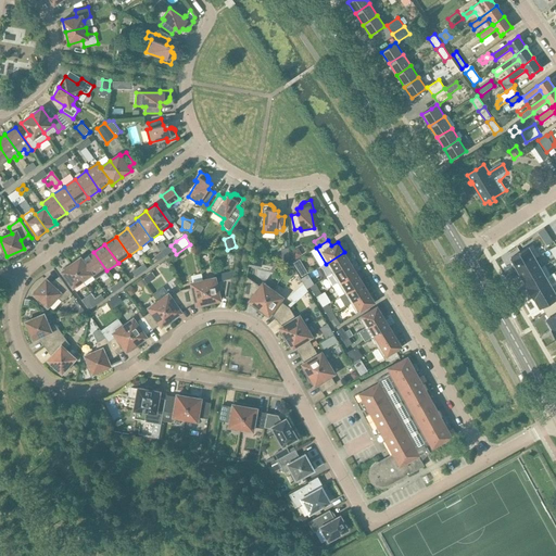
[(303,254),(299,248),(291,253),(294,260),(303,254)]
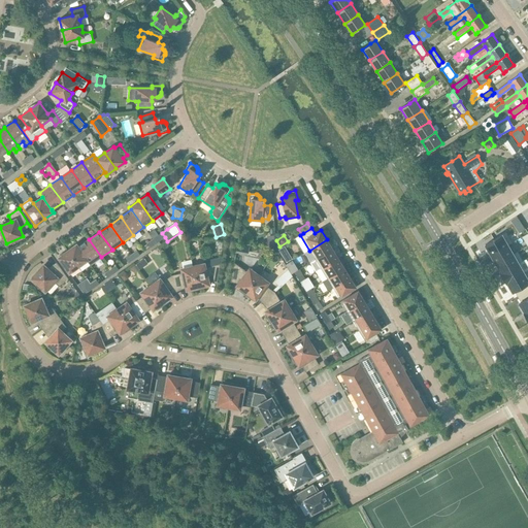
[(501,236),(484,246),(490,256),(506,245),(501,236)]
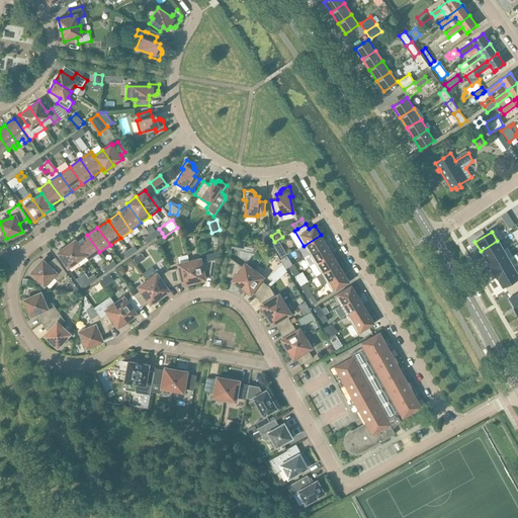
[(86,255),(86,256),(89,260),(99,252),(87,235),(77,242),(86,255)]
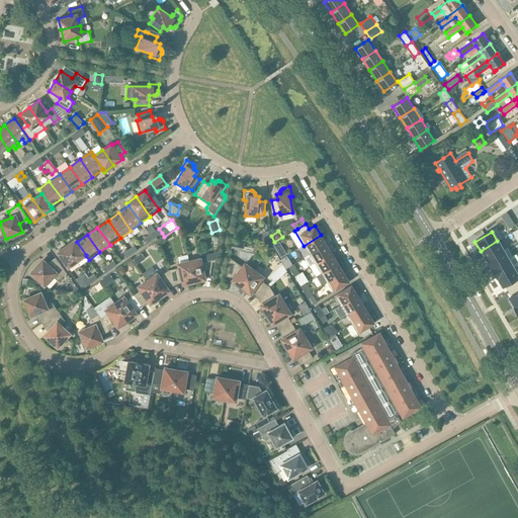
[(310,255),(326,245),(321,235),(304,246),(310,255)]
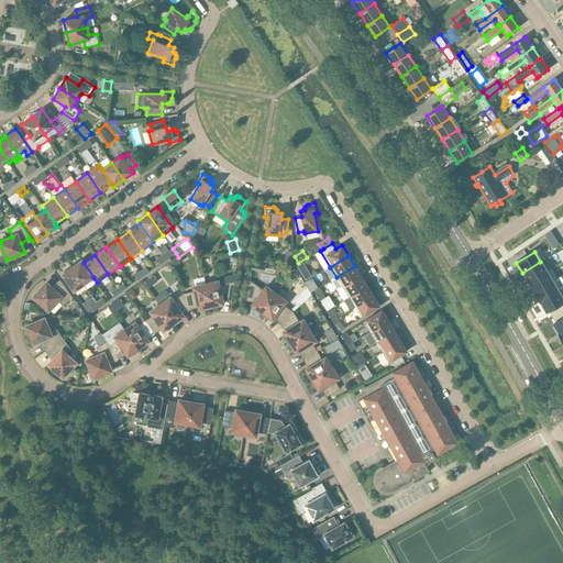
[(72,267),(84,285),(94,278),(94,277),(84,263),(81,261),(72,267)]
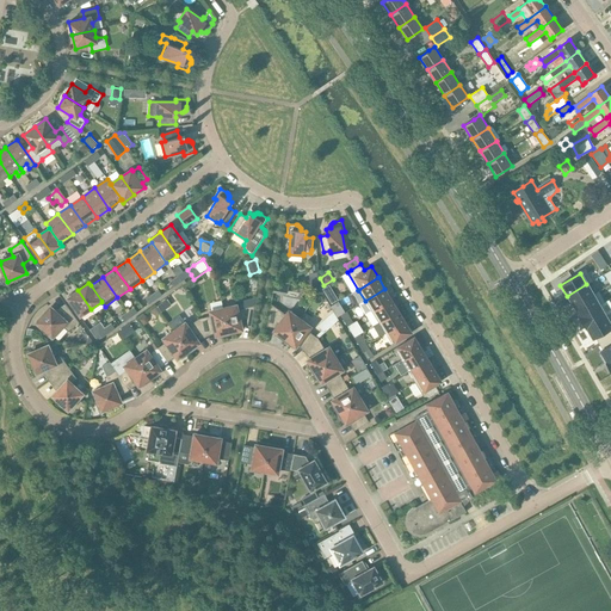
[(277,283),(276,290),(287,292),(289,285),(277,283)]
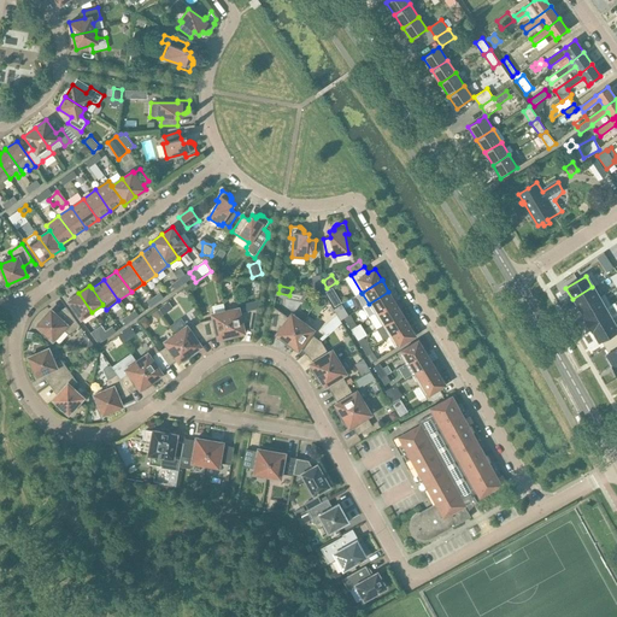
[(592,287),(573,299),(579,310),(598,298),(592,287)]
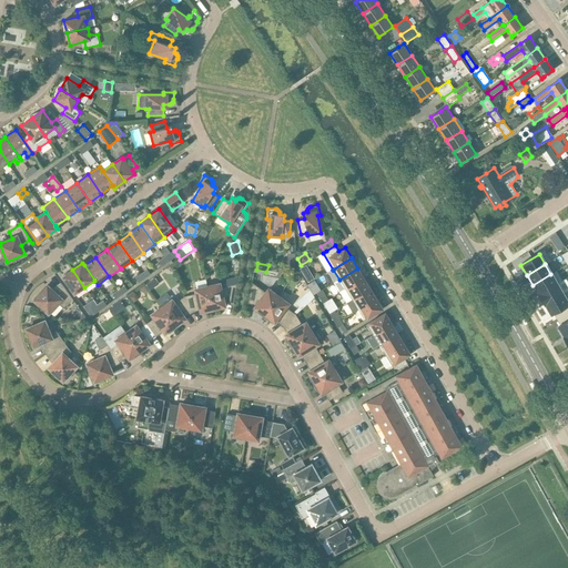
[(314,279),(306,265),(300,269),(308,283),(314,279)]
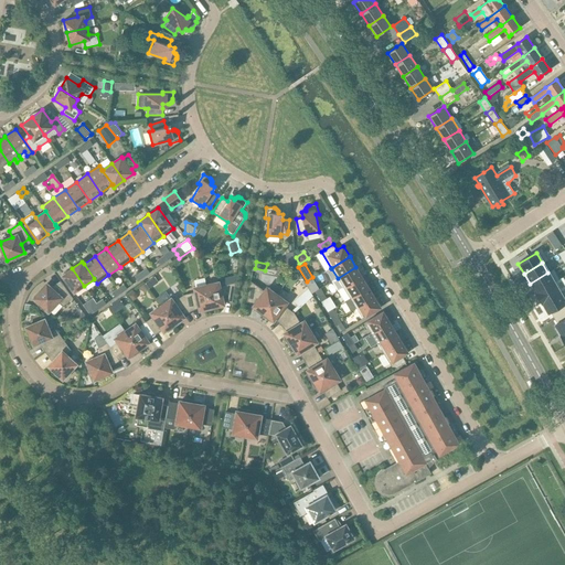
[(355,267),(338,278),(343,288),(362,277),(355,267)]
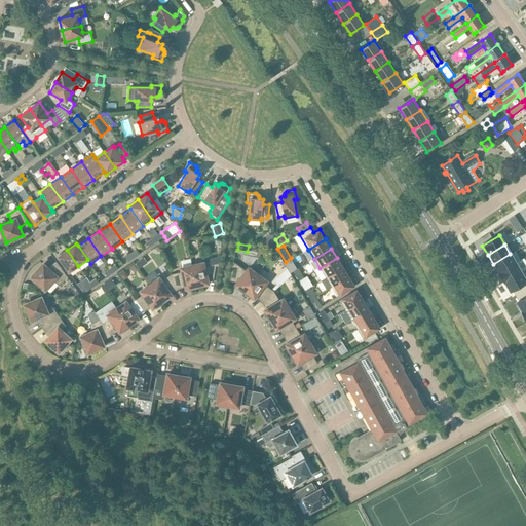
[(67,250),(58,257),(69,272),(78,266),(67,250)]
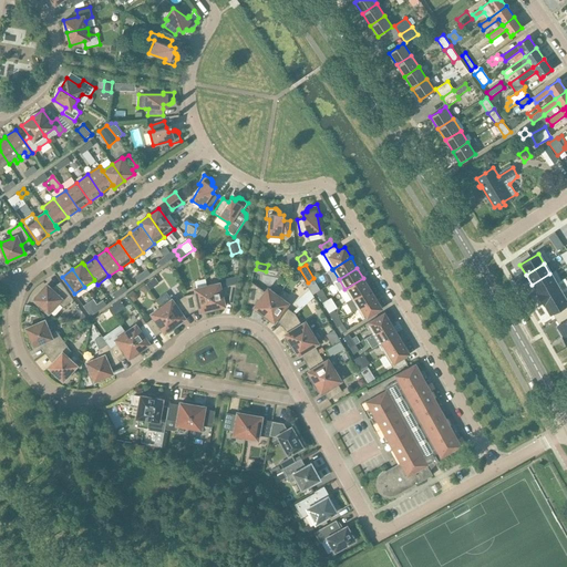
[(549,274),(532,285),(537,295),(555,284),(549,274)]
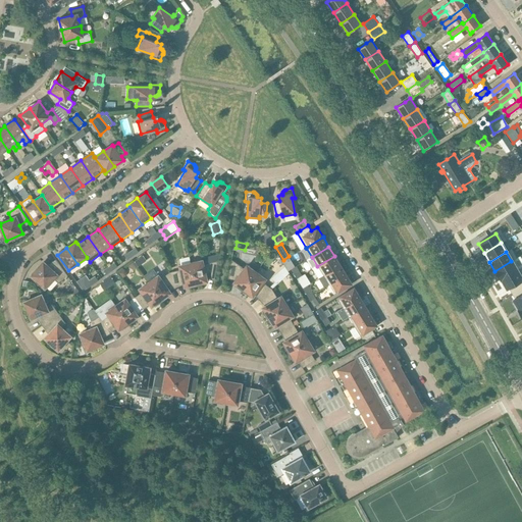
[(334,256),(317,266),(323,275),(341,265),(334,256)]
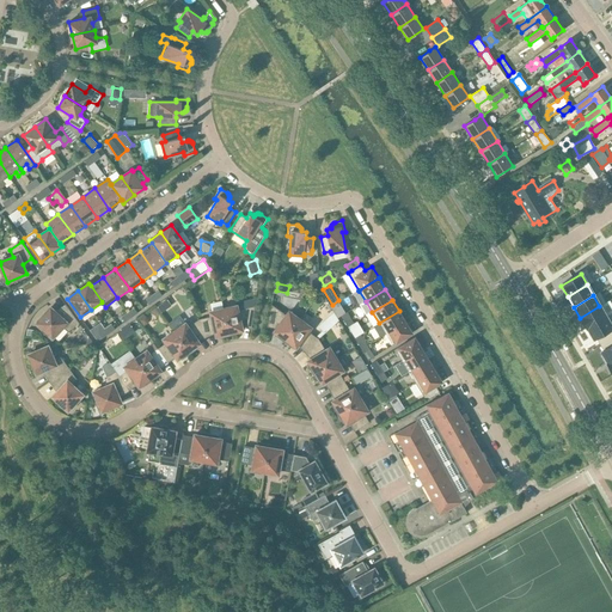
[(165,301),(159,306),(164,312),(170,307),(165,301)]
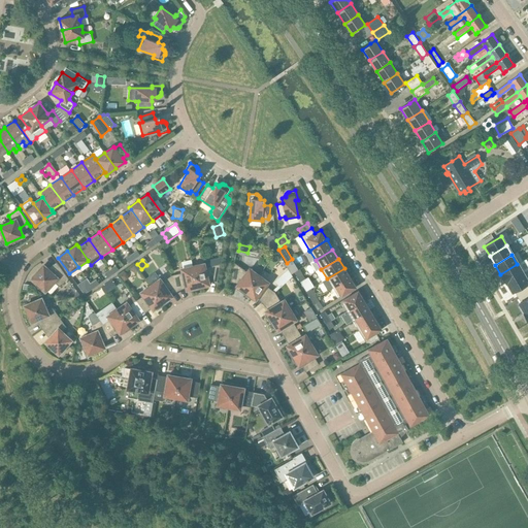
[(68,279),(57,262),(56,263),(58,266),(51,271),(43,265),(31,278),(45,292),(54,282),(59,286),(68,279)]
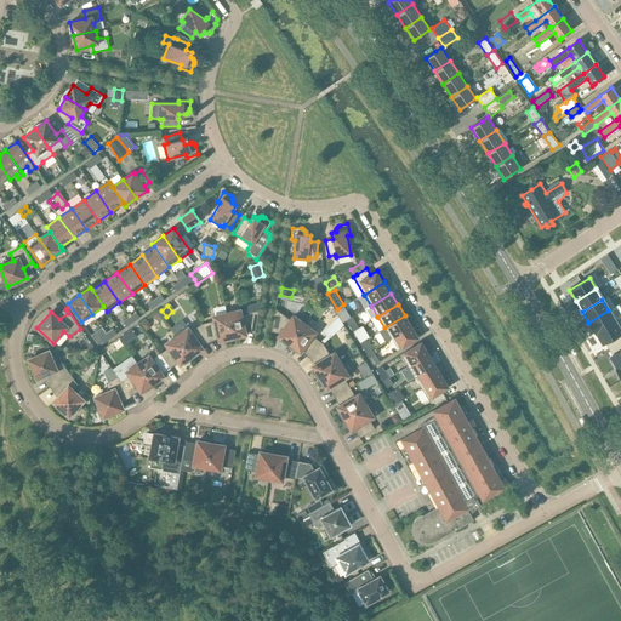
[(275,309),(271,332),(278,334),(280,335),(279,336),(281,339),(280,341),(286,346),(288,347),(305,324),(294,317),(290,320),(275,309)]
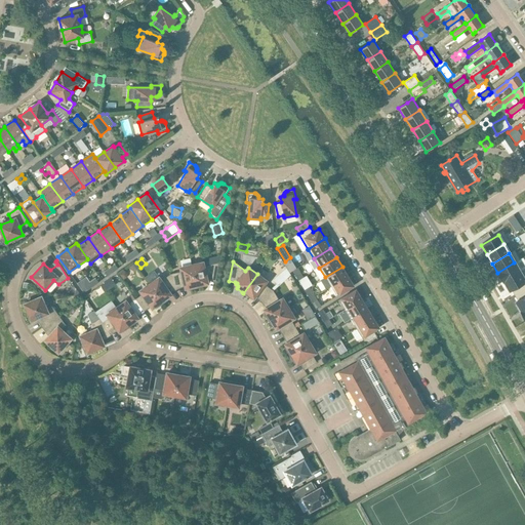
[(215,282),(218,263),(204,267),(203,263),(192,265),(197,288),(199,288),(199,287),(205,285),(205,284),(208,283),(207,281),(209,281),(215,282)]
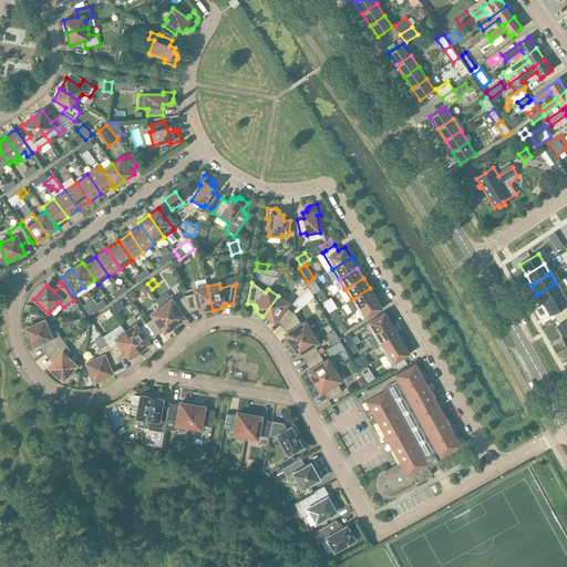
[(555,284),(537,295),(543,303),(562,294),(555,284)]
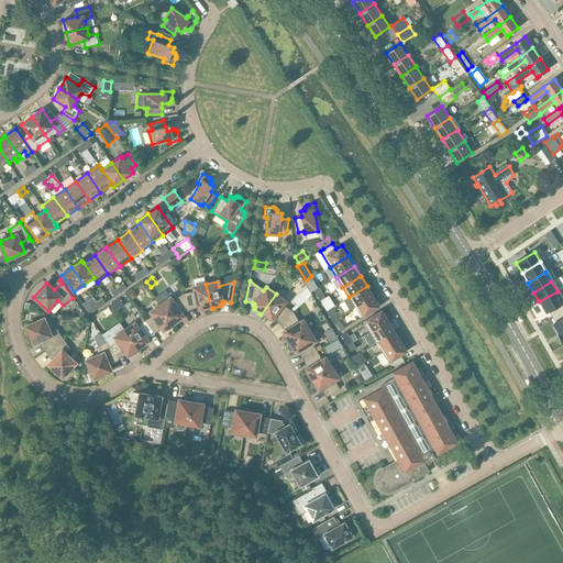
[(211,309),(206,284),(194,287),(195,291),(183,294),(190,310),(196,308),(198,307),(199,309),(201,309),(202,310),(209,309),(210,310),(211,309)]
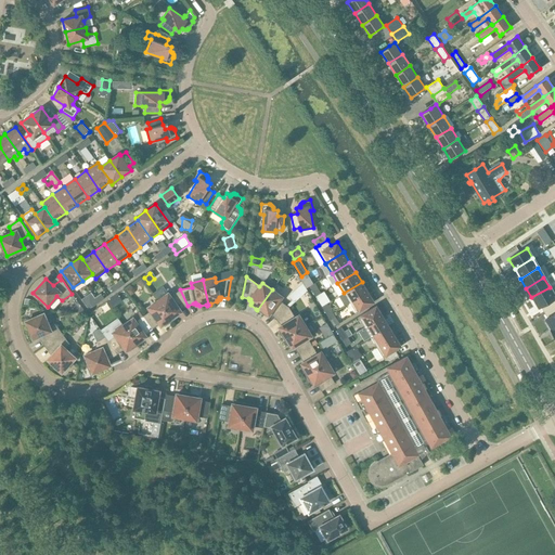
[(362,282),(344,293),(338,296),(345,306),(350,302),(368,292),(362,282)]
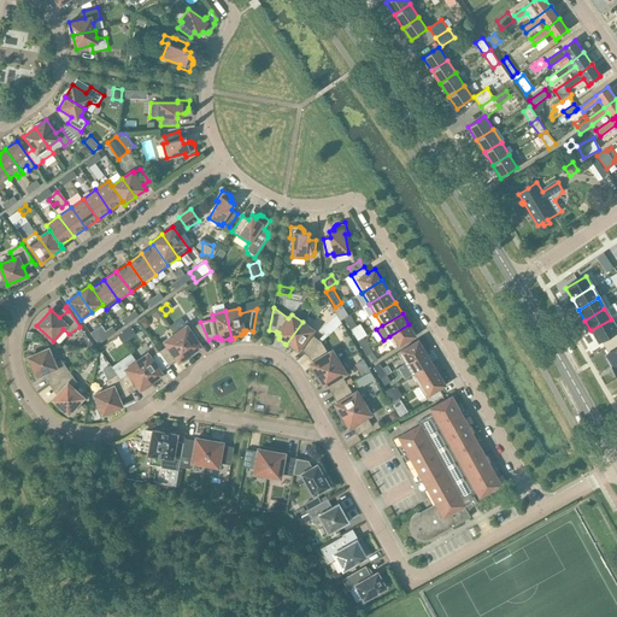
[(133,319),(129,315),(122,319),(125,324),(133,319)]
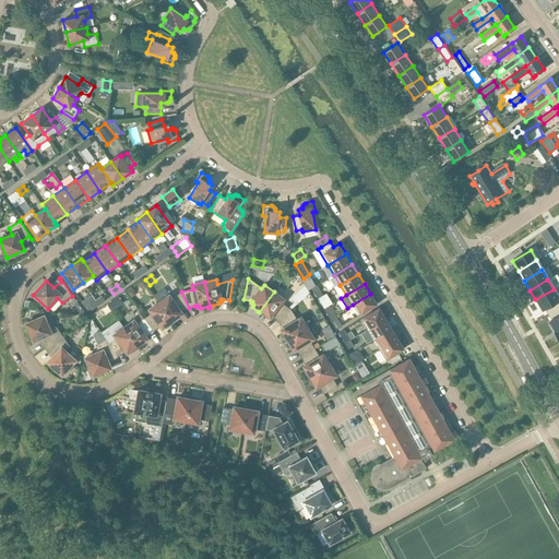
[(156,298),(165,294),(162,289),(153,294),(156,298)]
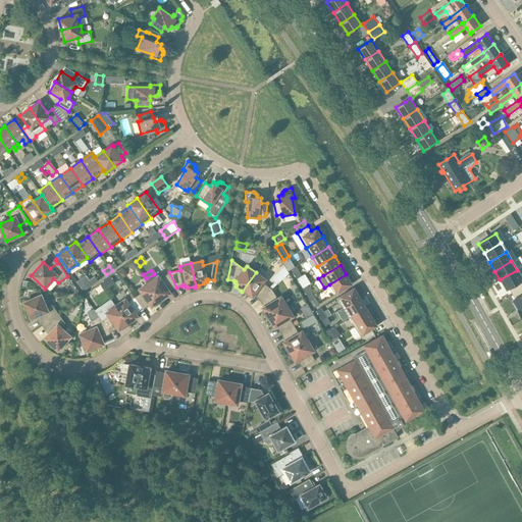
[(521,279),(517,270),(500,279),(506,291),(508,289),(511,294),(521,286),(521,279)]
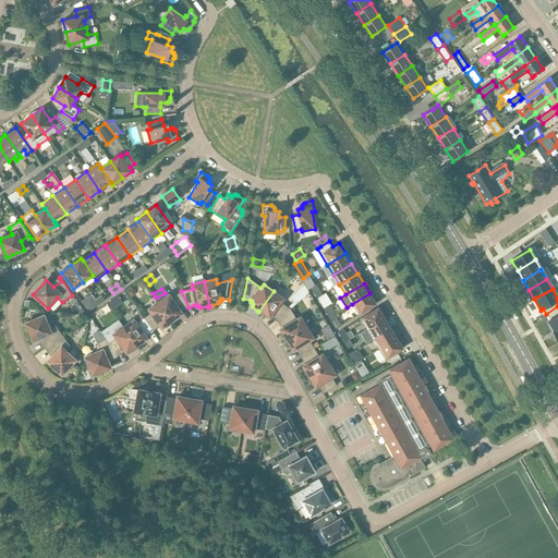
[(169,294),(159,302),(173,323),(176,322),(174,320),(181,317),(180,315),(182,313),(181,312),(182,311),(189,307),(181,291),(171,299),(169,294)]
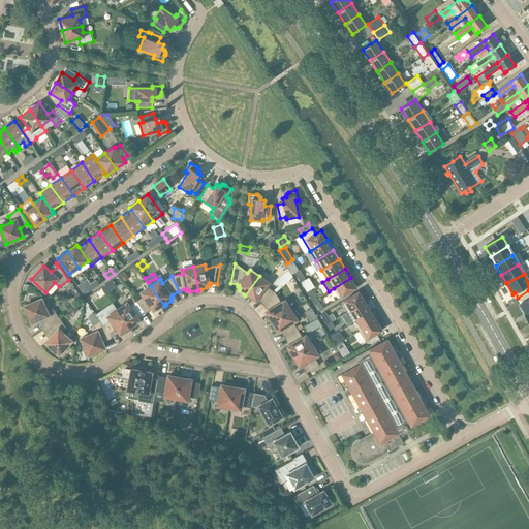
[(259,276),(245,296),(246,297),(247,297),(252,301),(253,299),(256,301),(257,299),(258,300),(262,305),(275,293),(267,286),(269,283),(259,276)]
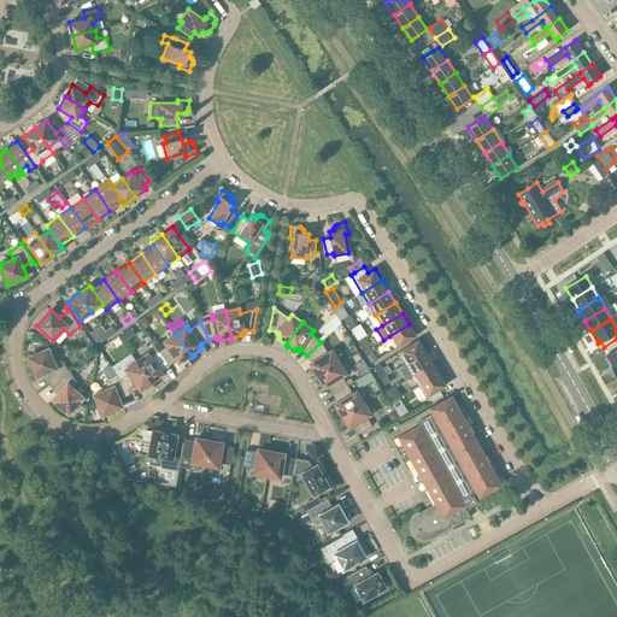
[(409,324),(389,336),(395,348),(405,342),(416,336),(409,324)]
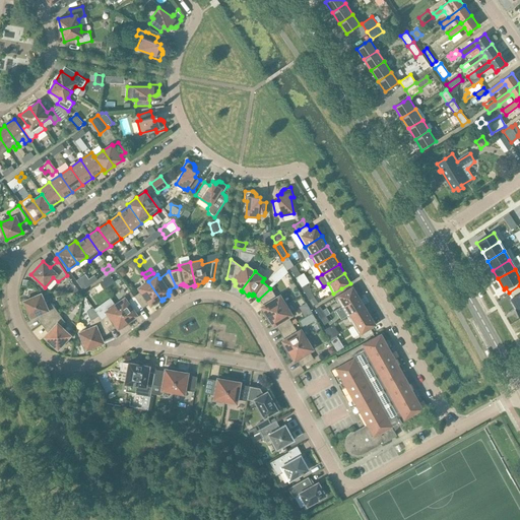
[(111,275),(101,282),(105,289),(115,282),(111,275)]
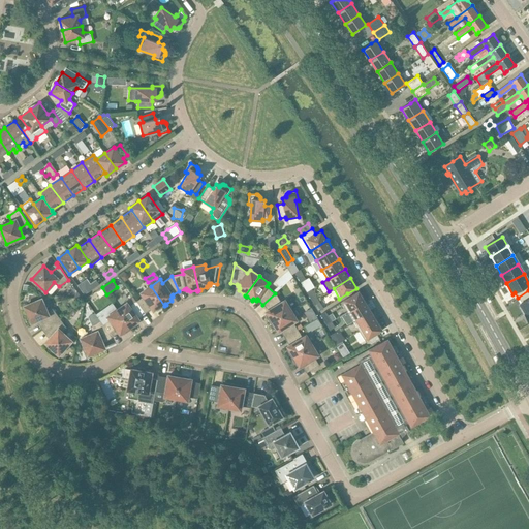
[(164,306),(151,286),(142,292),(144,297),(136,302),(146,314),(153,309),(154,310),(156,309),(157,310),(163,306),(163,307),(164,306)]
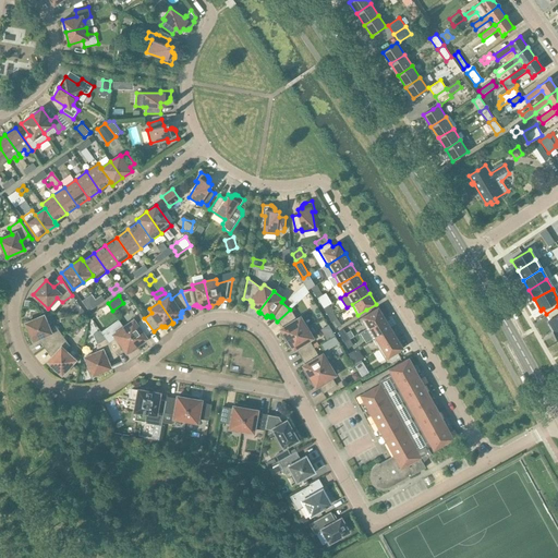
[(557,306),(546,314),(548,318),(546,320),(553,331),(557,328),(557,306)]
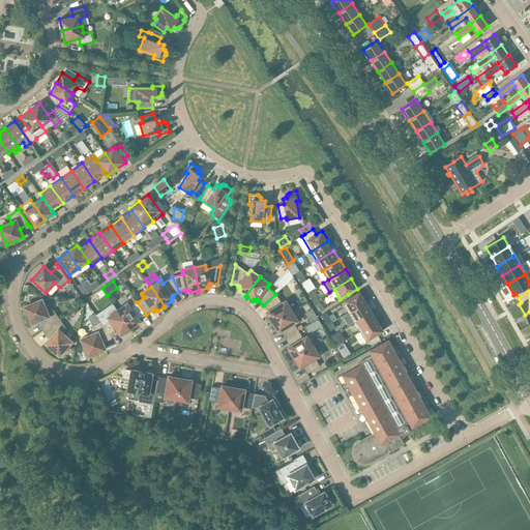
[(359,292),(351,297),(342,302),(348,313),(365,302),(359,292)]
